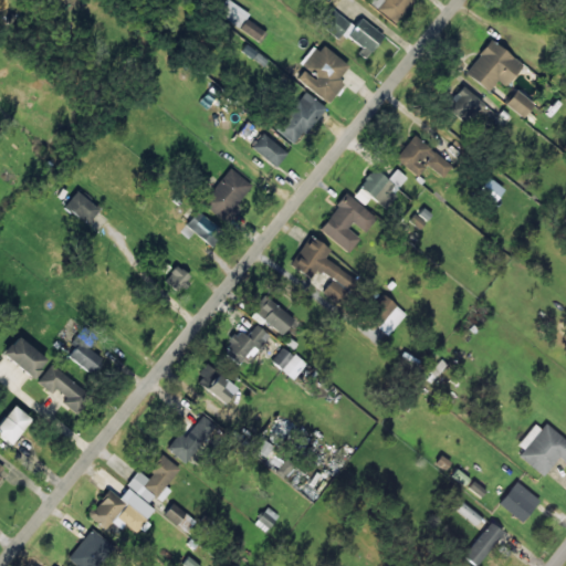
[(248,11),(228,0),(224,0),(217,14),(239,27),(248,11)]
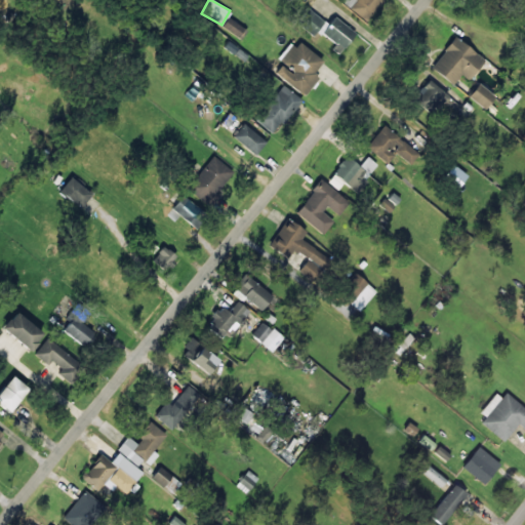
[(381,0),(341,0),(340,2),(367,21),(381,0)]
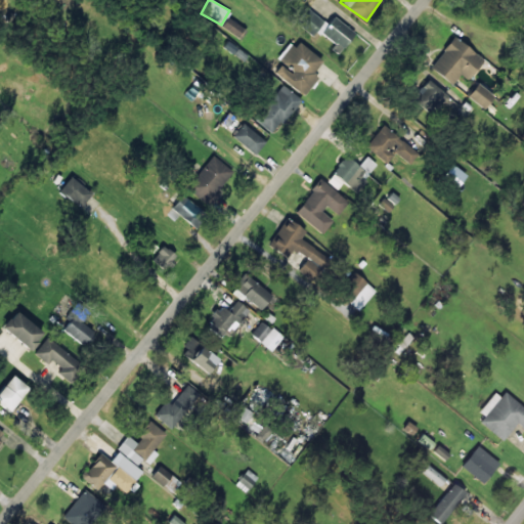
[(296,22),(313,38),(325,24),(309,8),(296,22)]
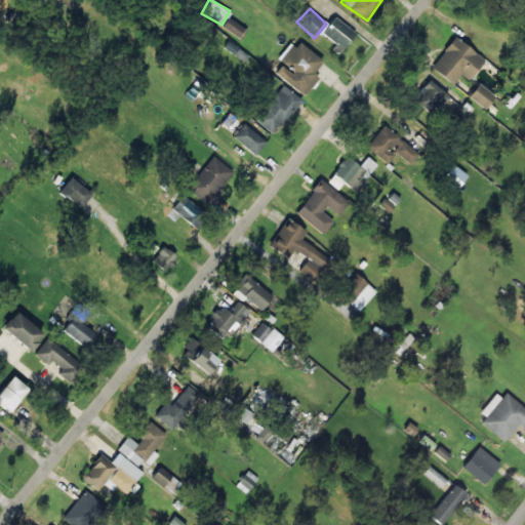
[(244,28),(228,16),(220,26),(237,38),(244,28)]
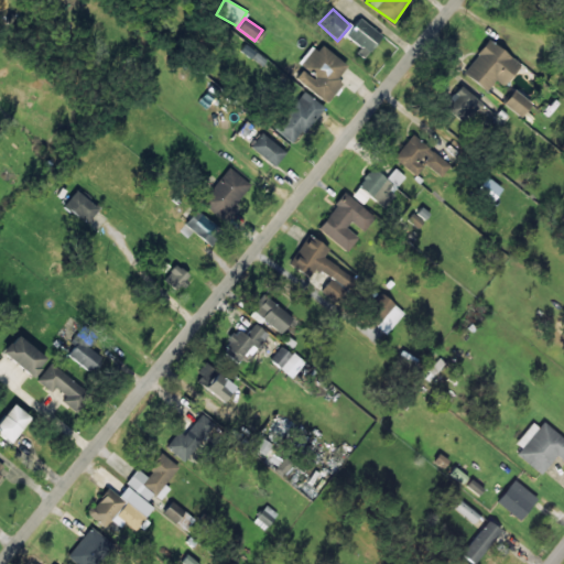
[(366,55),(382,35),(359,18),(344,36),(366,55)]
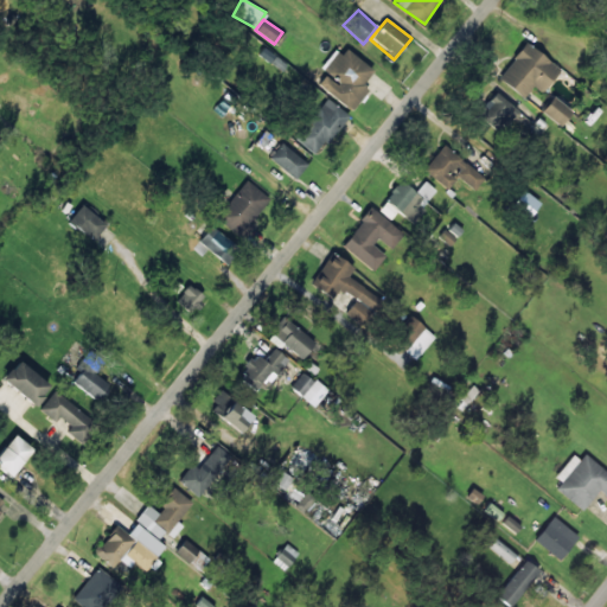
[(498,77),(524,97),(534,85),(542,93),(560,69),(525,43),(498,77)]
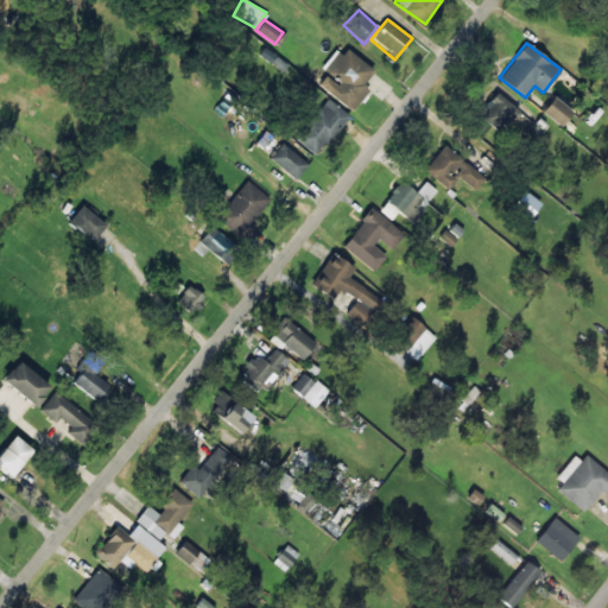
[(318,83),(352,111),(368,89),(362,84),(374,70),(342,45),(323,70),(327,74),(318,83)]
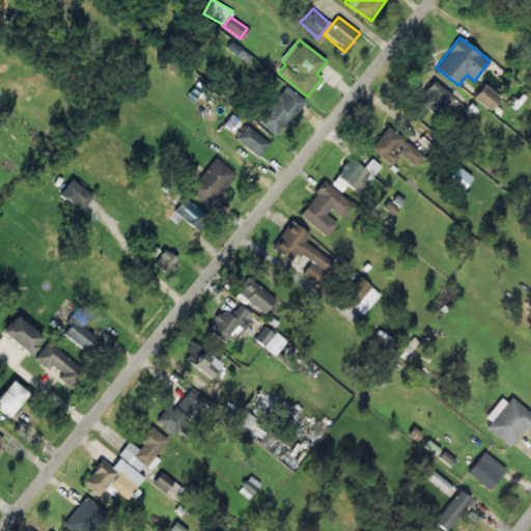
[(417,101),(438,116),(453,95),(432,80),(417,101)]
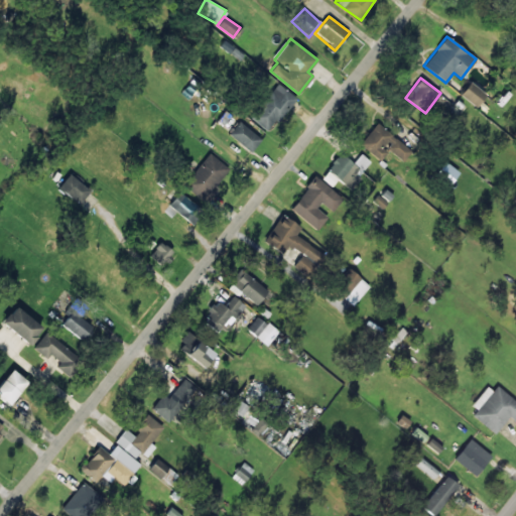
[(487,94),(470,82),(461,95),(477,107),(487,94)]
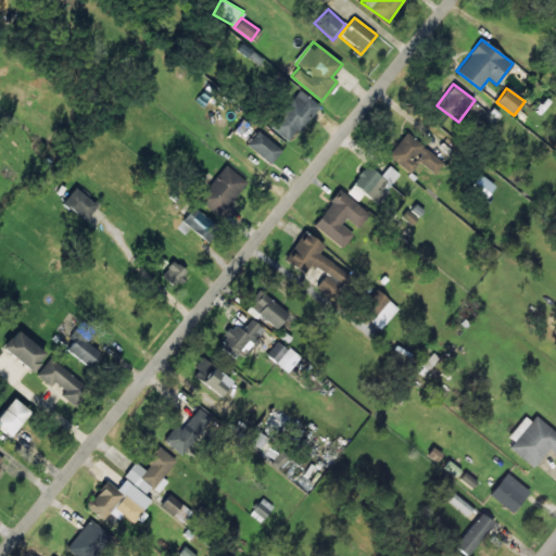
[(289,142),(319,105),(300,90),(270,126),(289,142)]
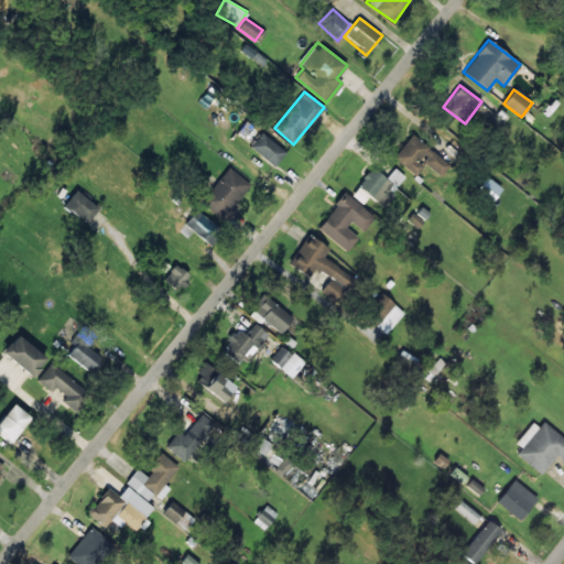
[(250,147),(274,166),(285,152),(261,132),(250,147)]
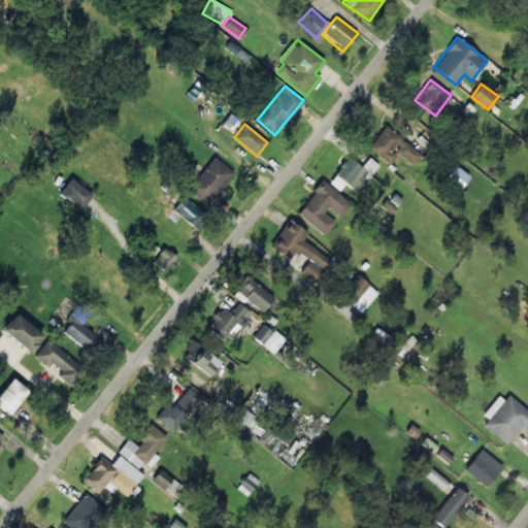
[(368,147),(387,163),(396,151),(414,165),(422,155),(387,126),(368,147)]
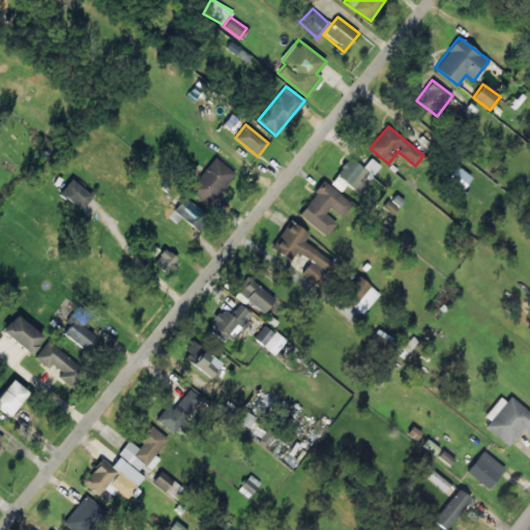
[(188,188),(208,206),(236,175),(216,157),(188,188)]
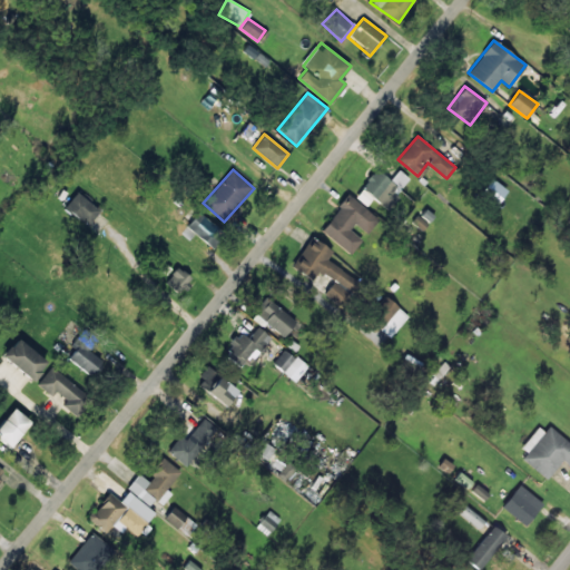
[(411,179),(399,169),(390,180),(377,169),(354,196),(366,205),(373,197),(386,208),(411,179)]
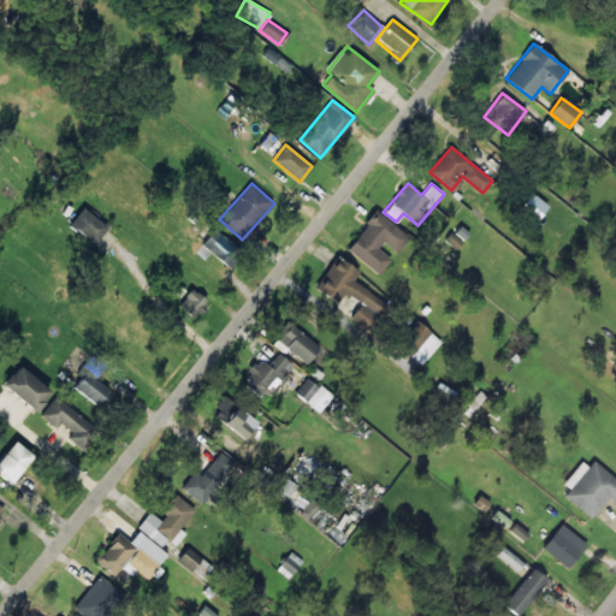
[(535,221),(549,206),(532,193),(519,207),(535,221)]
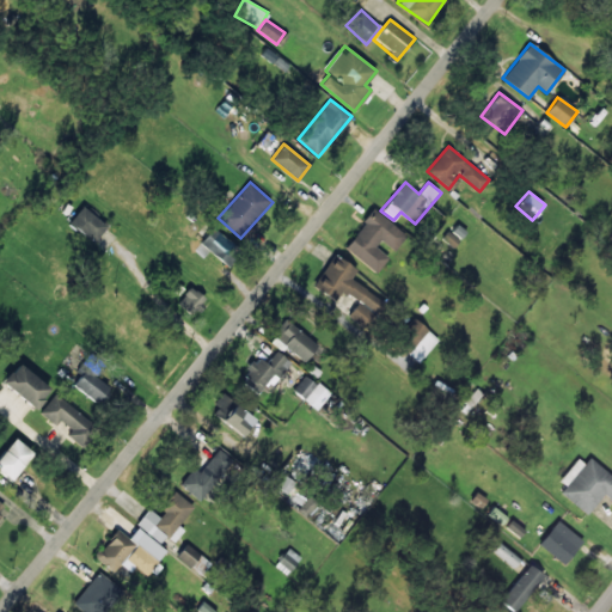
[(93,243),(106,225),(80,206),(68,224),(93,243)]
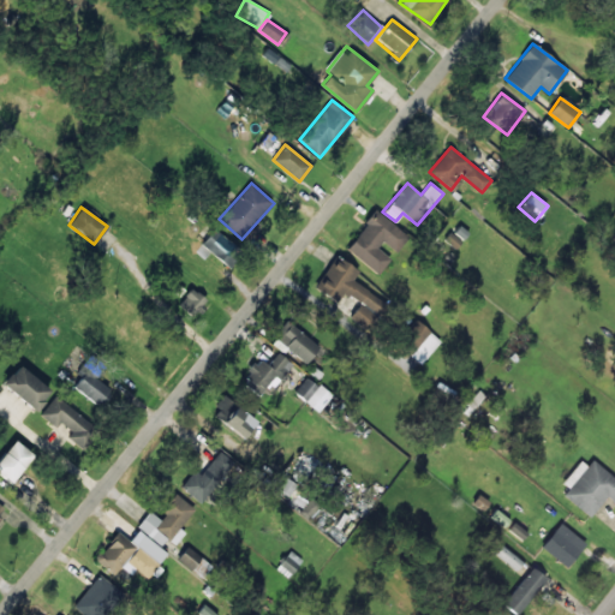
[(407,236),(376,210),(345,249),(377,274),(390,258),(377,248),(382,240),(395,251),(407,236)]
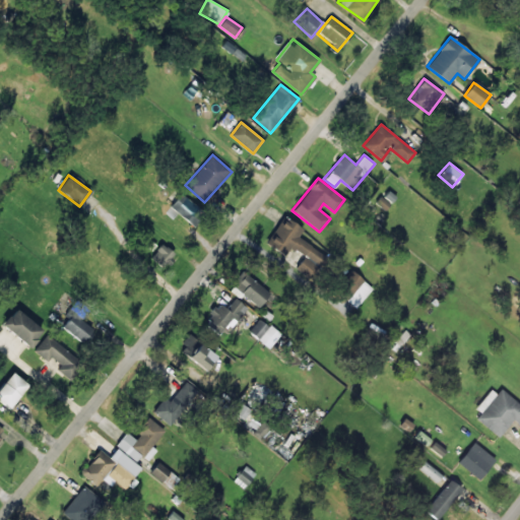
[(169,207),(191,224),(202,210),(181,193),(169,207)]
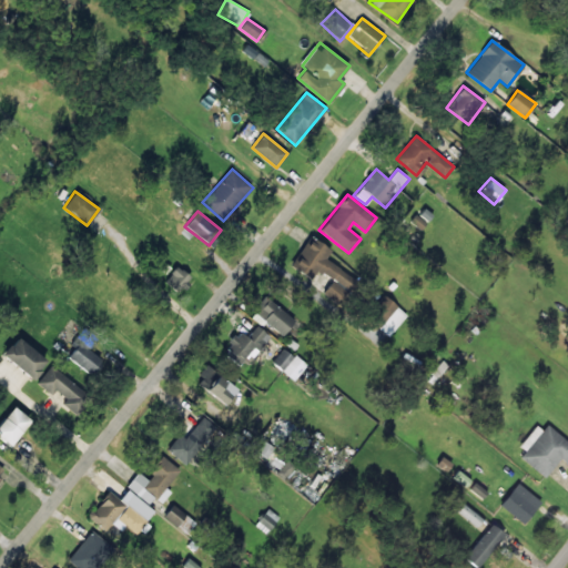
[(409,221),(419,230),(426,223),(416,213),(409,221)]
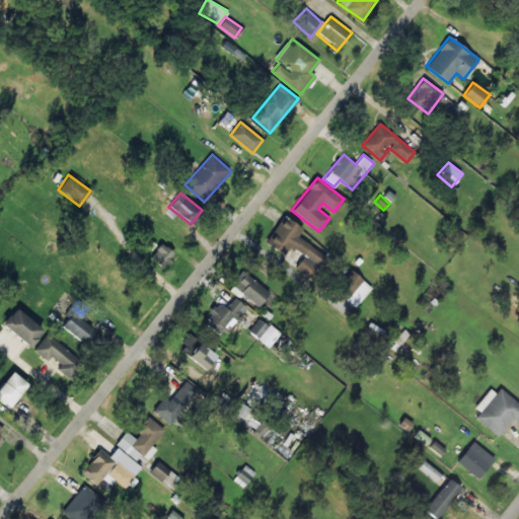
[(267,245),(285,253),(288,246),(303,253),(295,270),(312,278),(324,251),(297,238),(302,227),(281,217),(267,245)]
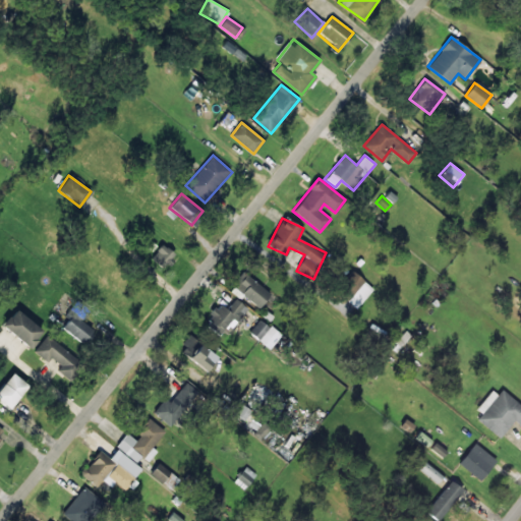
[(166,269),(175,252),(160,244),(151,261),(166,269)]
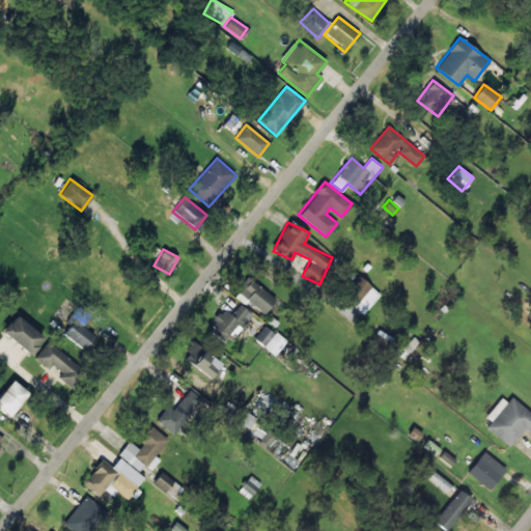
[(381,295),(360,277),(338,302),(342,305),(338,309),(345,315),(354,306),(363,314),(381,295)]
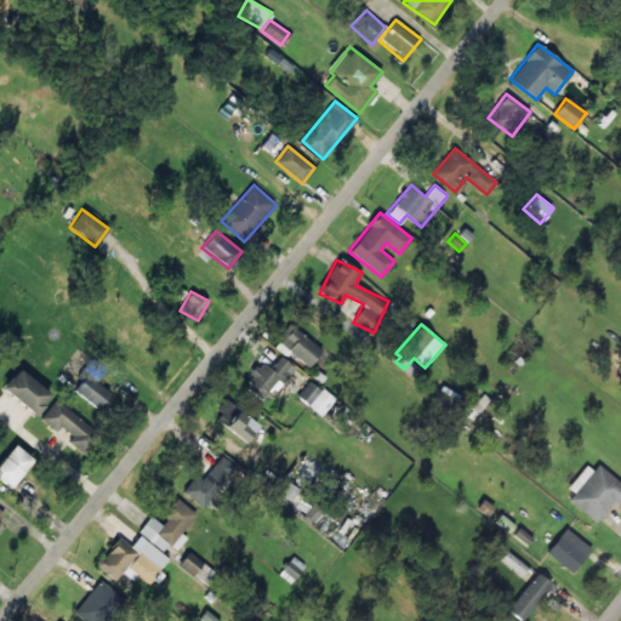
[(311,368),(323,347),(288,325),(274,346),(311,368)]
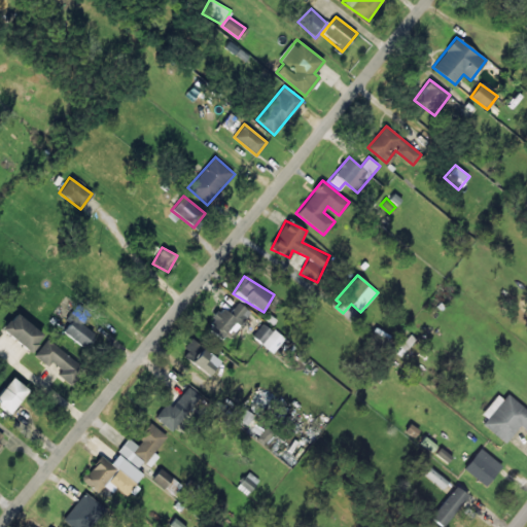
[(229,312),(222,307),(205,326),(219,340),(231,328),(233,331),(250,313),(238,302),(229,312)]
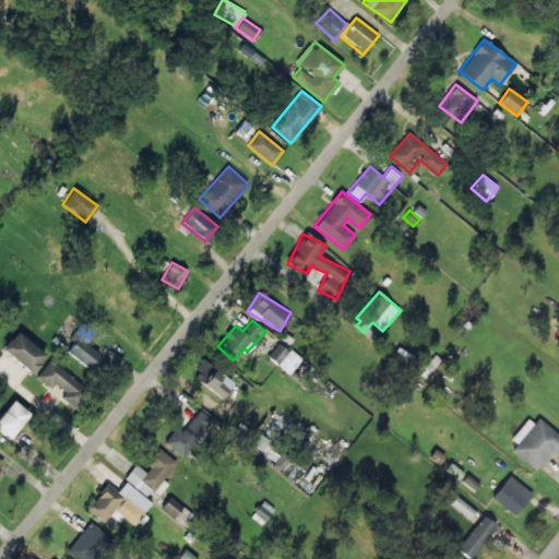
[(46,356),(16,331),(2,348),(31,373),(46,356)]
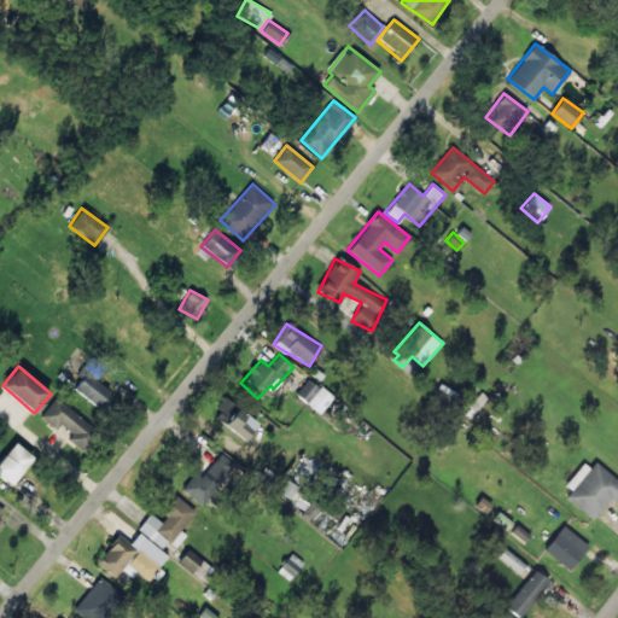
[(74,388),(99,409),(112,392),(86,372),(74,388)]
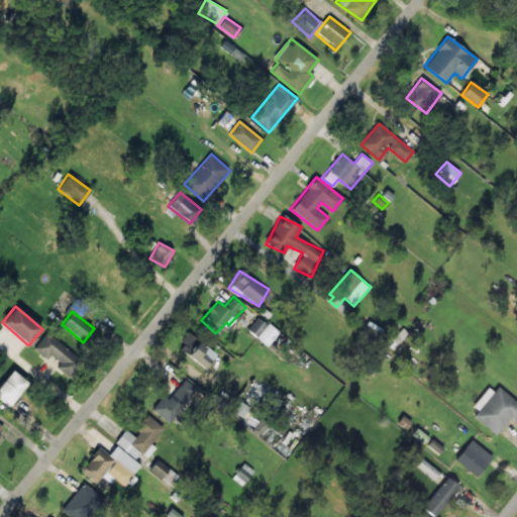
[(273,329),(259,317),(247,329),(262,341),(273,329)]
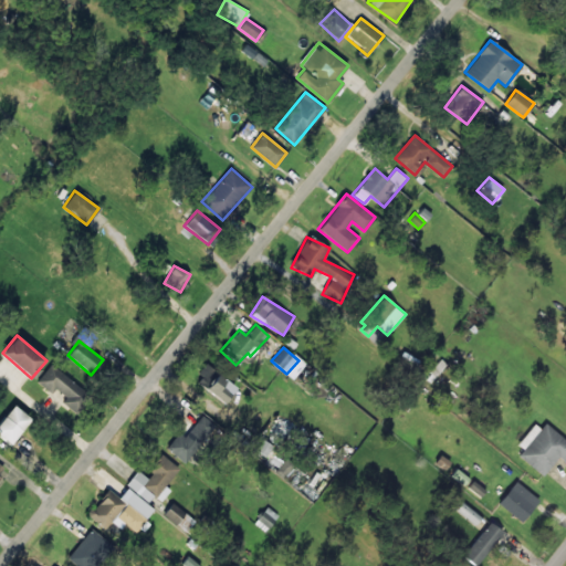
[(52,394),(55,389),(66,397),(62,404),(76,415),(91,394),(50,364),(37,383),(52,394)]
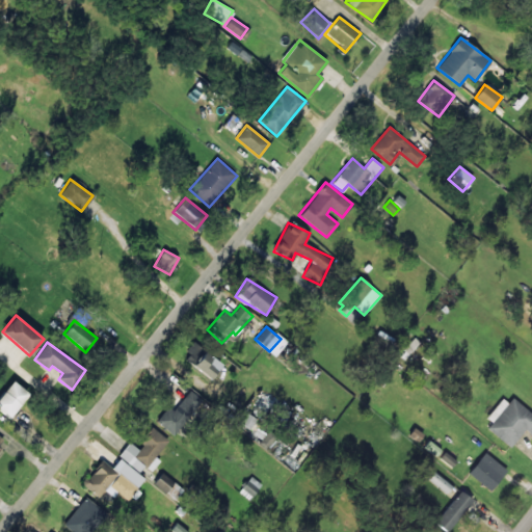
[(183,361),(212,377),(221,362),(192,344),(183,361)]
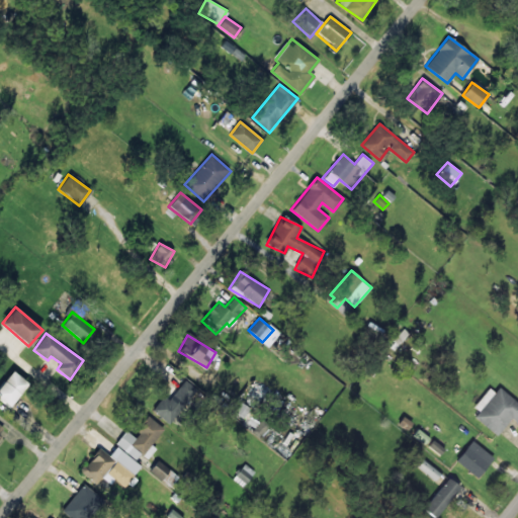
[(28,383),(12,370),(0,384),(0,400),(9,407),(28,383)]
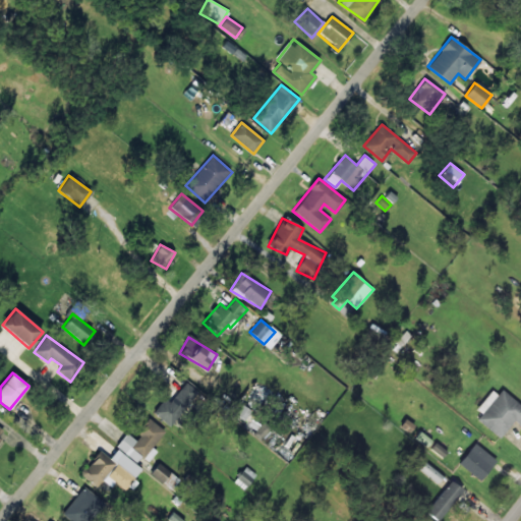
[(153,411),(168,425),(198,393),(186,382),(178,391),(175,388),(153,411)]
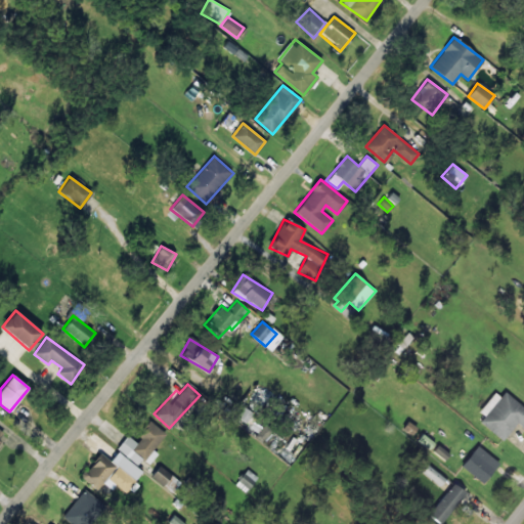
[(479,411),(484,416),(479,422),(503,440),(517,423),(523,428),(523,409),(497,388),(479,411)]
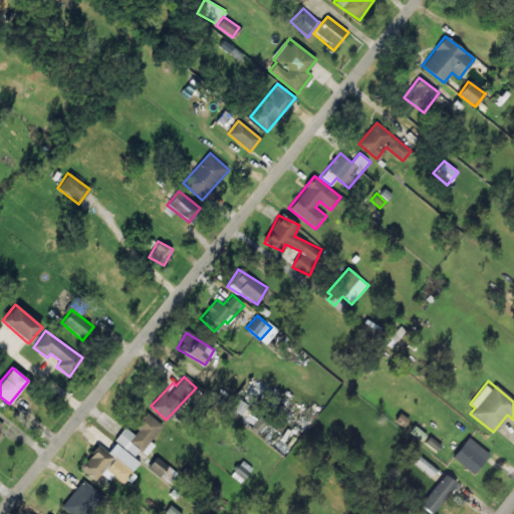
[(134,456),(139,449),(147,455),(155,445),(150,442),(163,425),(148,414),(133,433),(124,427),(114,440),(134,456)]
